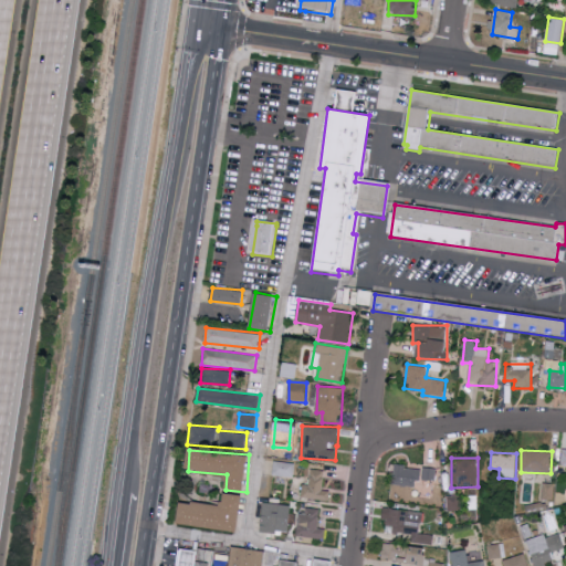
[(295,463),(274,461),(272,475),(293,478),(295,463)]
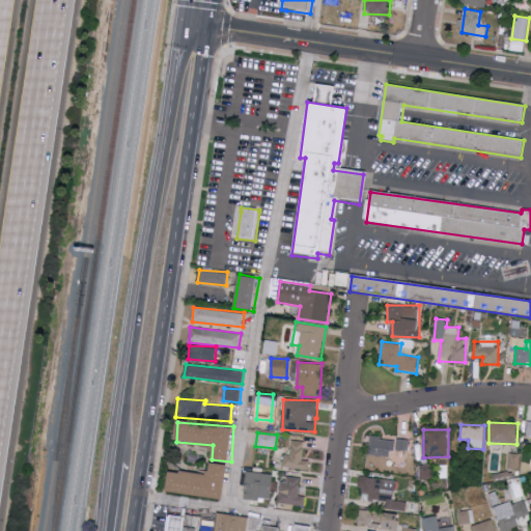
[(408,451),(410,441),(370,435),(366,466),(387,469),(390,449),(408,451)]
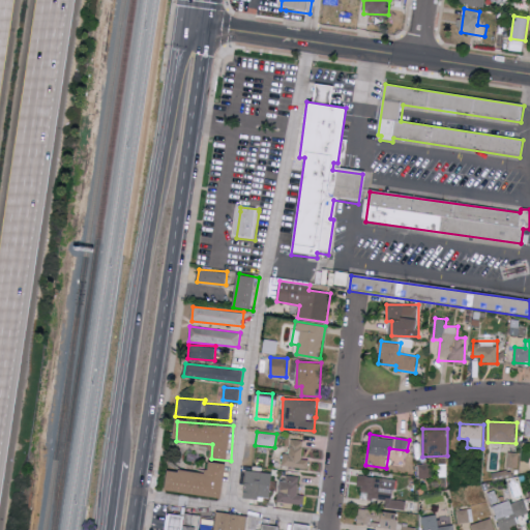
[(283,465),(308,469),(310,460),(302,459),(304,441),(291,439),(289,454),(284,453),(283,465)]
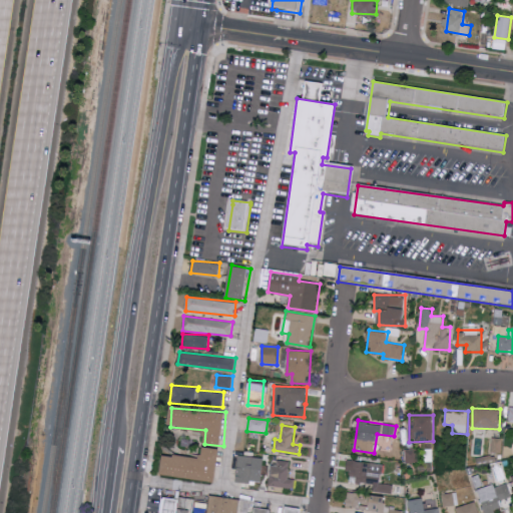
[(160,474),(215,482),(220,449),(203,447),(201,459),(163,453),(160,474)]
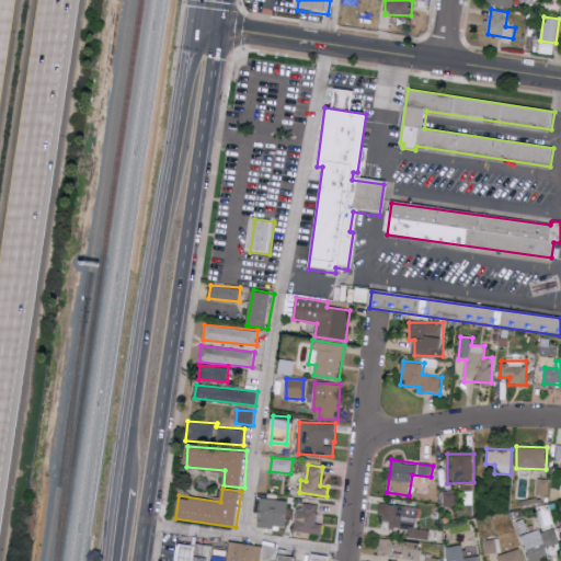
[(258,525),(286,529),(290,502),(262,497),(258,525)]
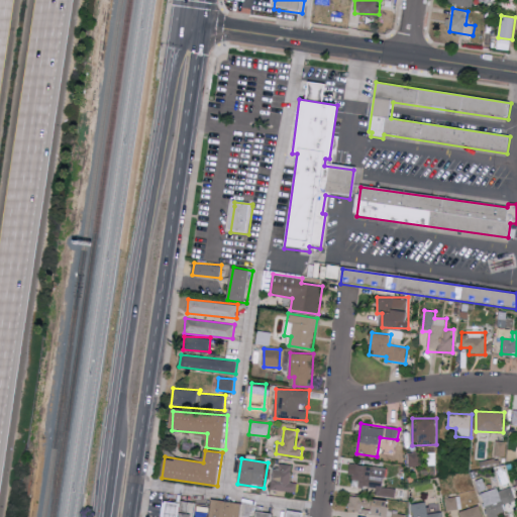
[(272,491),(298,492),(298,483),(292,483),(293,464),(280,463),(280,470),(272,470),(272,491)]
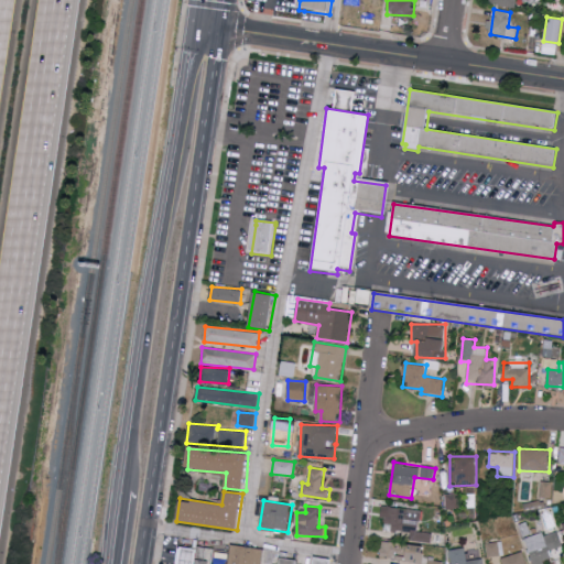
[(422,510),(383,506),(382,523),(392,524),(391,530),(409,532),(408,540),(431,542),(432,532),(420,531),(422,510)]
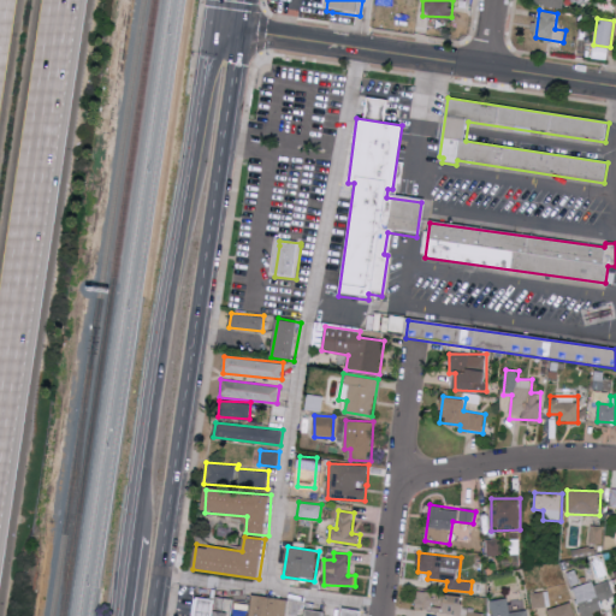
[(615,605),(615,602),(608,578),(574,588),(582,615),(594,615),(593,612),(615,605)]
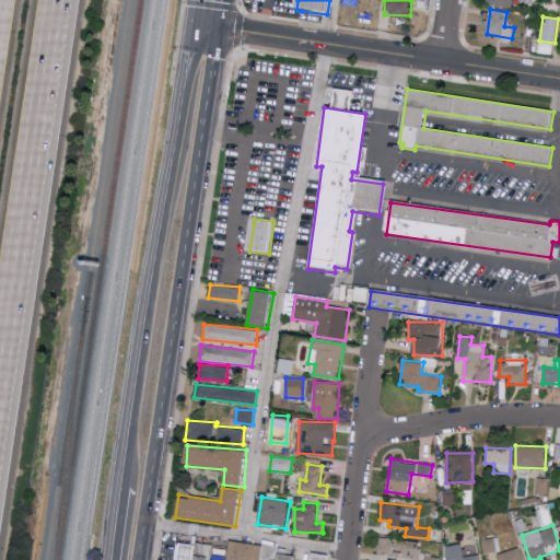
[(482,539),(485,553),(498,551),(496,537),(482,539)]
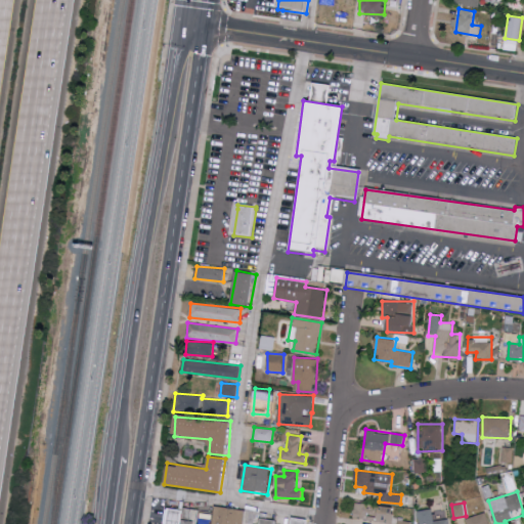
[(354,520),(395,522),(396,506),(354,504),(354,520)]
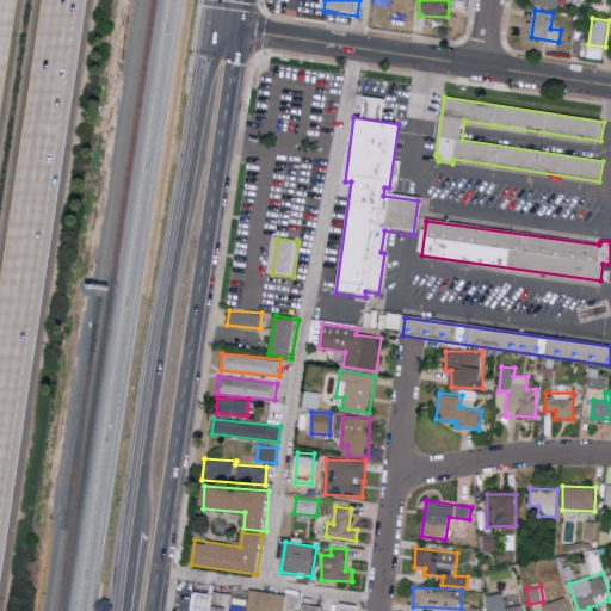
[(285,610),(250,610),(251,608),(253,592),(263,593),(288,598),(287,608),(285,610)]
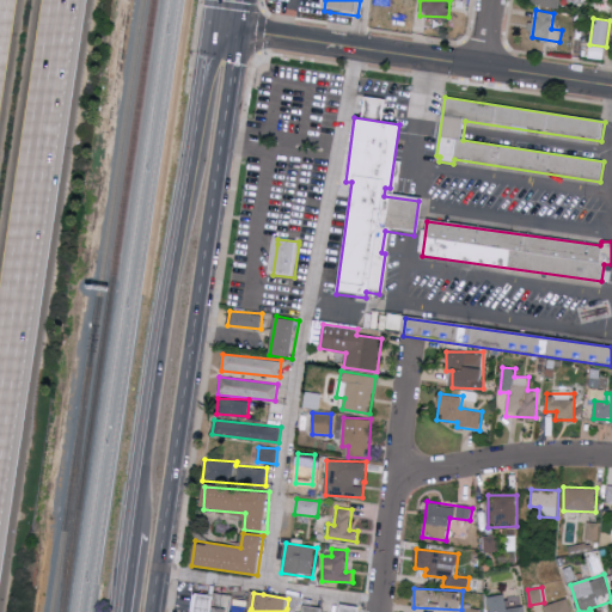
[(487,611),(526,611),(525,605),(507,609),(505,594),(484,598),(487,611)]
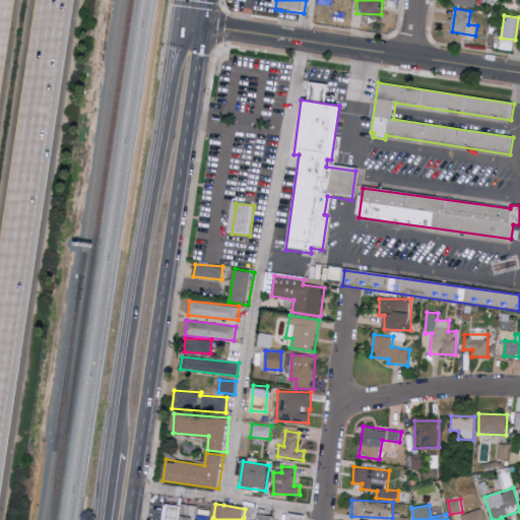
[(197,519),(181,519),(182,517),(183,509),(184,506),(199,508),(198,517),(197,519)]
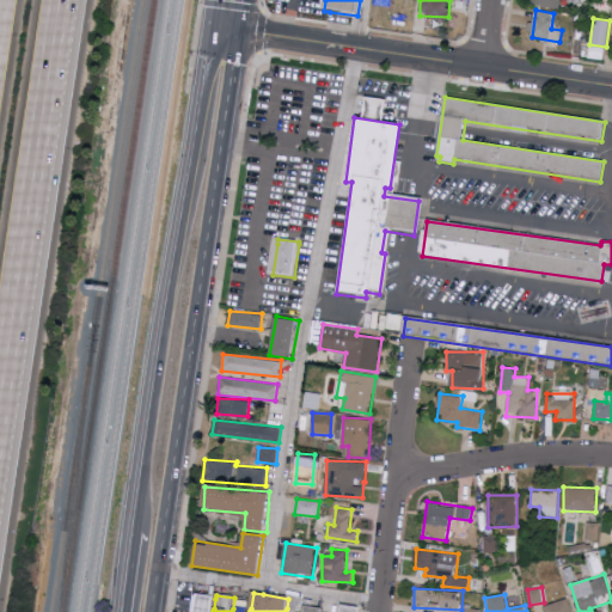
[(214,609),(213,611),(195,611),(196,609),(199,597),(215,599),(214,609)]
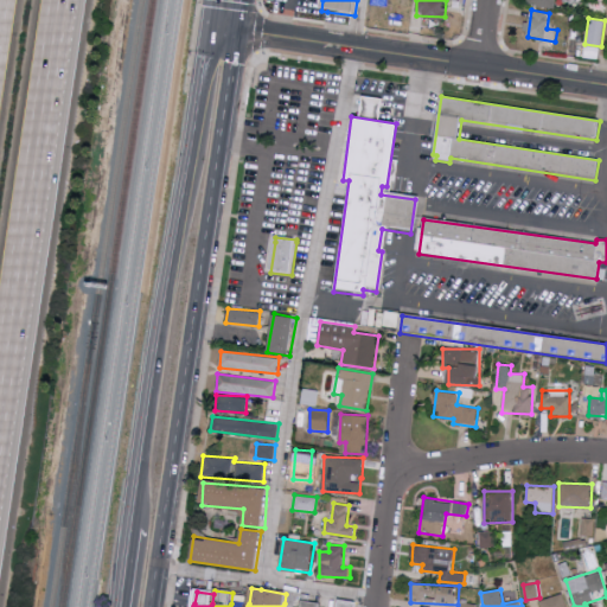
[(283,606),(285,604),(286,594),(305,596),(304,602),(302,606),(283,606)]
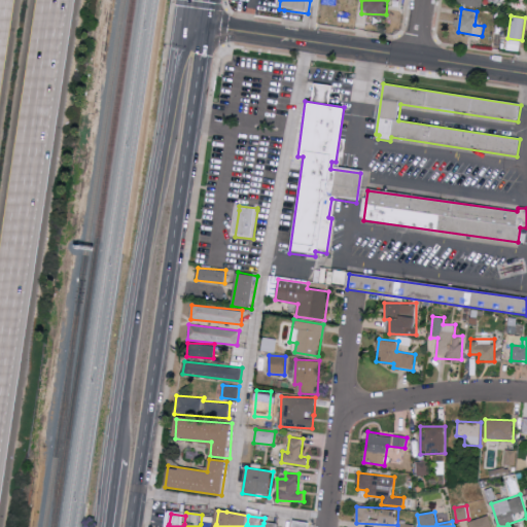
[(492,526),(490,516),(469,521),(470,526),(492,526)]
